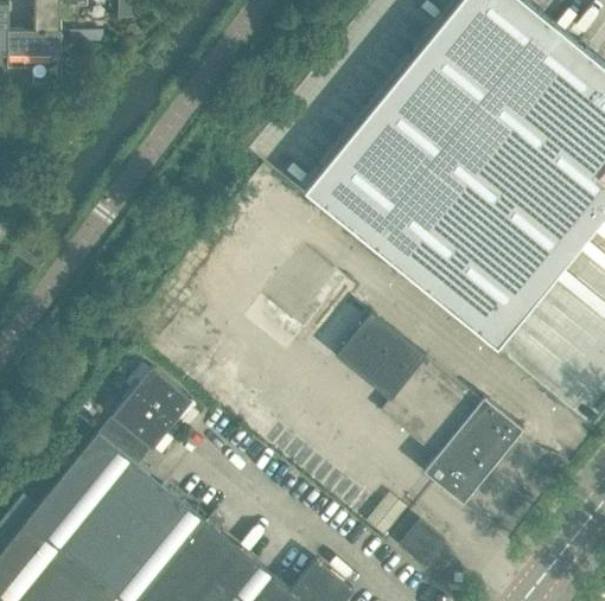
[(88,8),(88,0),(33,0),(34,7),(34,33),(34,34),(62,34),(62,8),(88,8)]
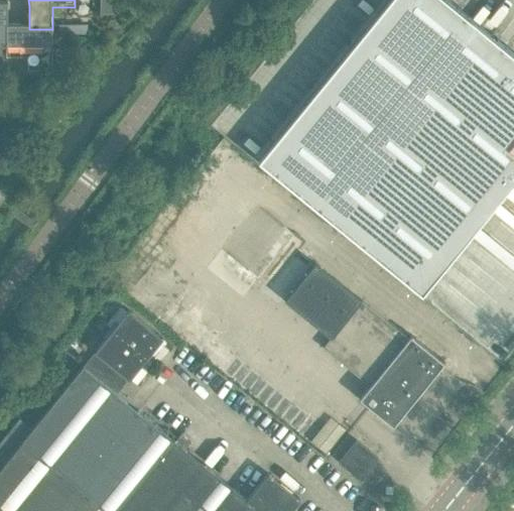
[(513,57),(442,0),(393,0),(259,164),(422,297),(513,184),(513,57)]
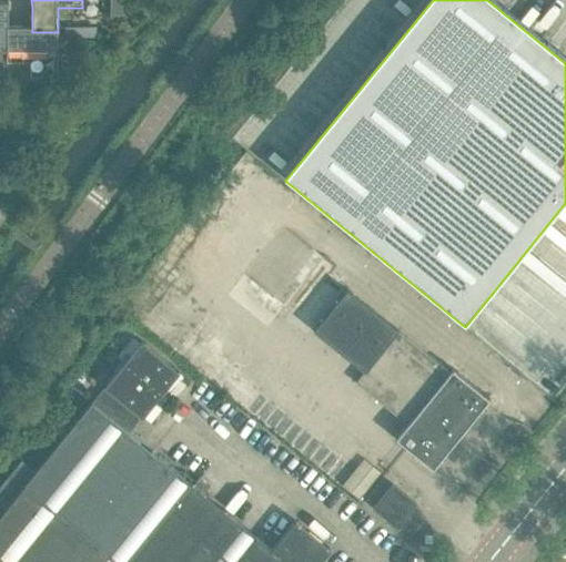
[(9,31),(9,7),(0,6),(0,57),(9,57),(9,31)]
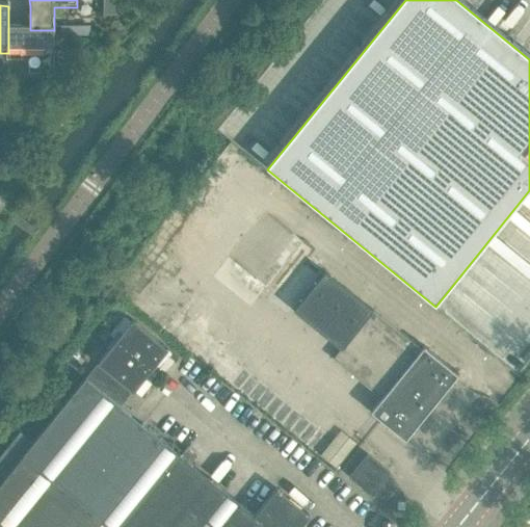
[(54,77),(54,30),(30,30),(30,29),(8,29),(8,53),(30,53),(29,59),(29,77),(54,77)]
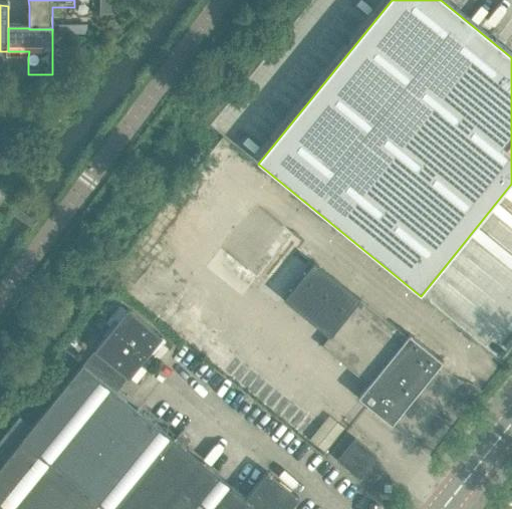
[(241,218),(214,252),(232,267),(259,233),(241,218)]
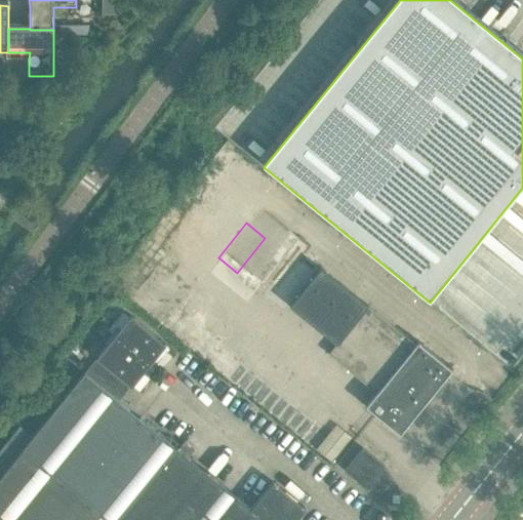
[(265,238),(237,273),(255,287),(283,252),(265,238)]
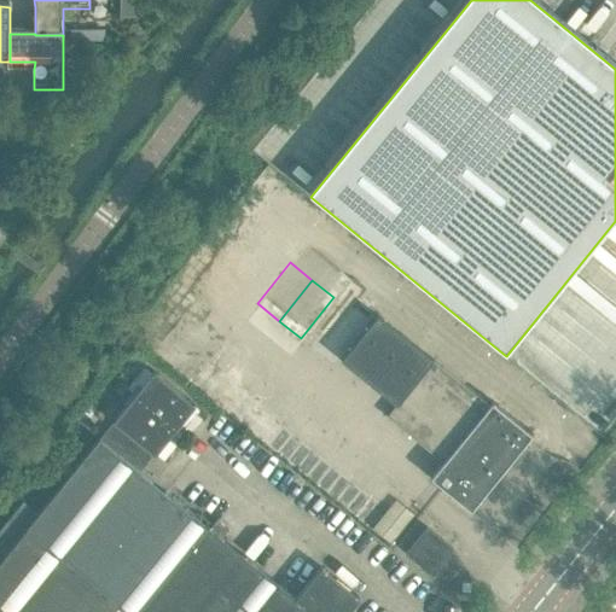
[(236,285),(202,327),(224,344),(257,303),(236,285)]
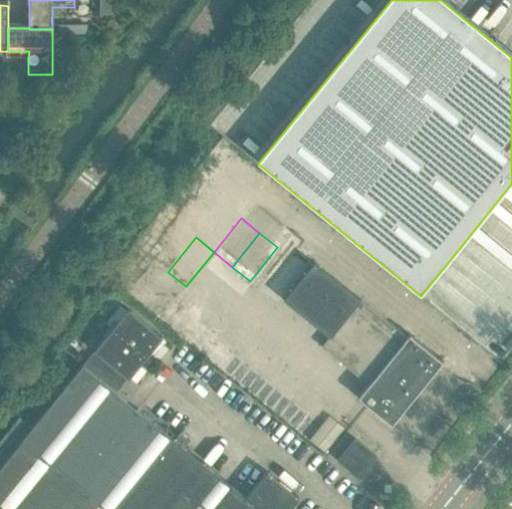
[(277,247),(250,281),(268,296),(295,262),(277,247)]
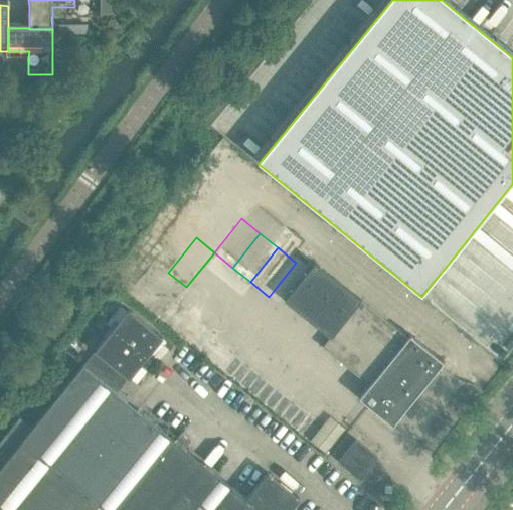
[(214,252),(186,287),(204,302),(232,268),(214,252)]
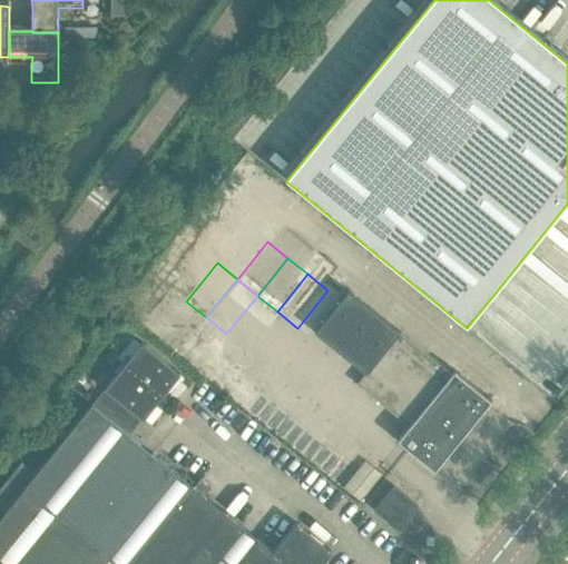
[(327,290),(297,328),(317,345),(348,307),(327,290)]
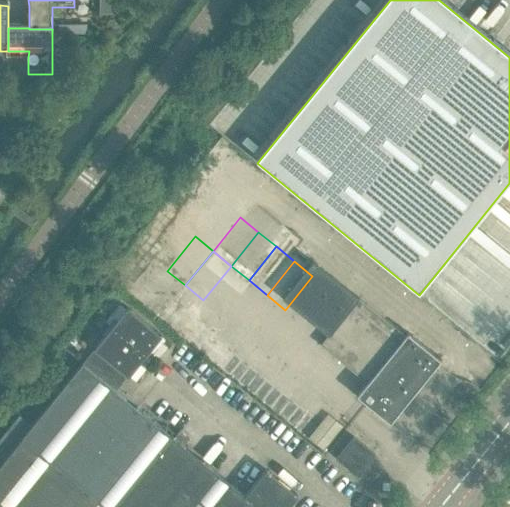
[(231,266),(203,300),(221,314),(249,280),(231,266)]
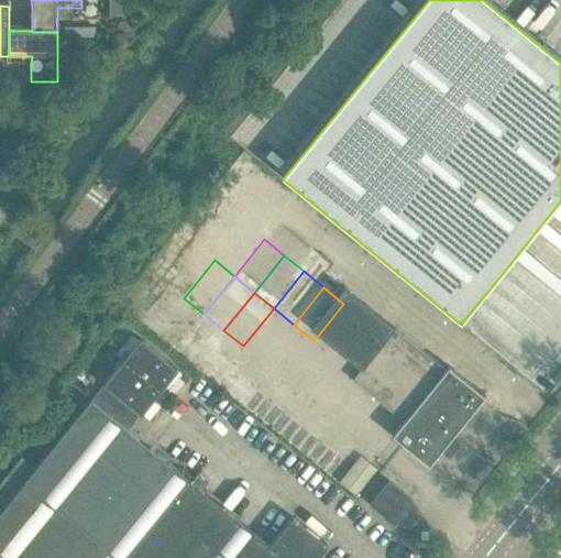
[(343,304),(314,341),(333,357),(363,319),(343,304)]
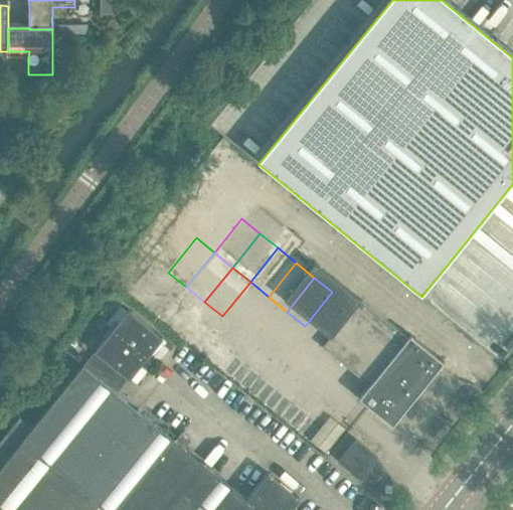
[(250,282),(222,316),(240,331),(269,297),(250,282)]
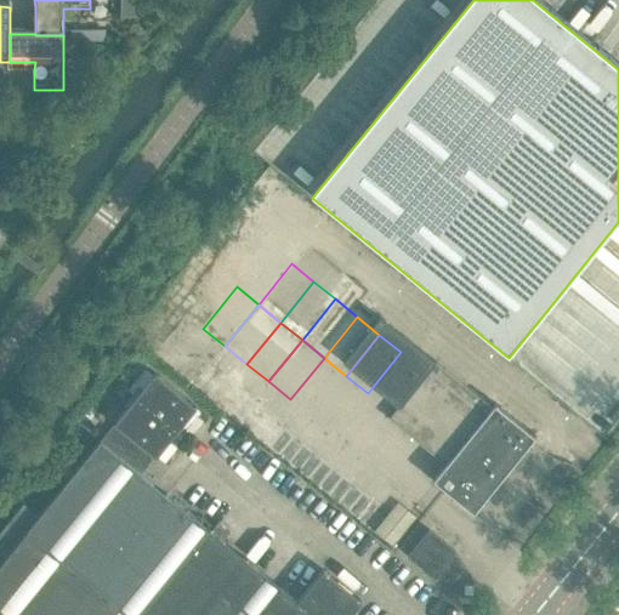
[(401,352),(368,393),(390,411),(422,370),(401,352)]
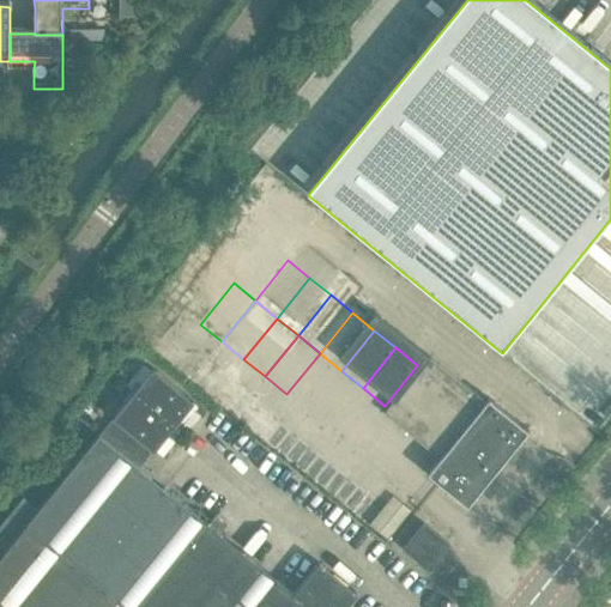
[(417,365),(385,406),(406,424),(413,414),(439,383),(417,365)]
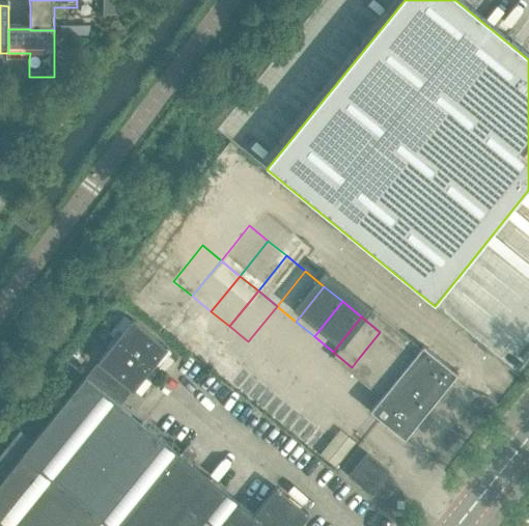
[(151,375),(168,354),(133,325),(115,345),(151,375)]
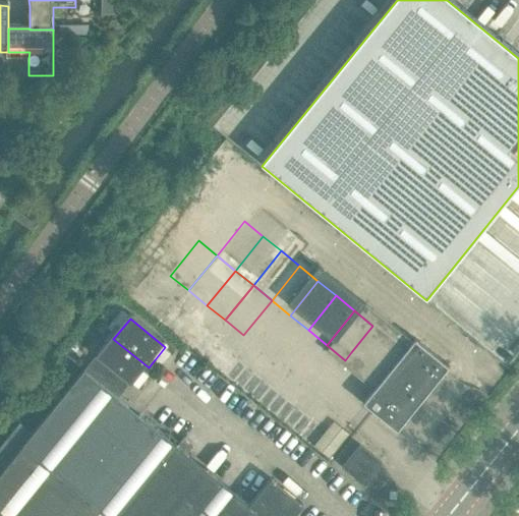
[(372,326),(351,352),(369,367),(391,340),(372,326)]
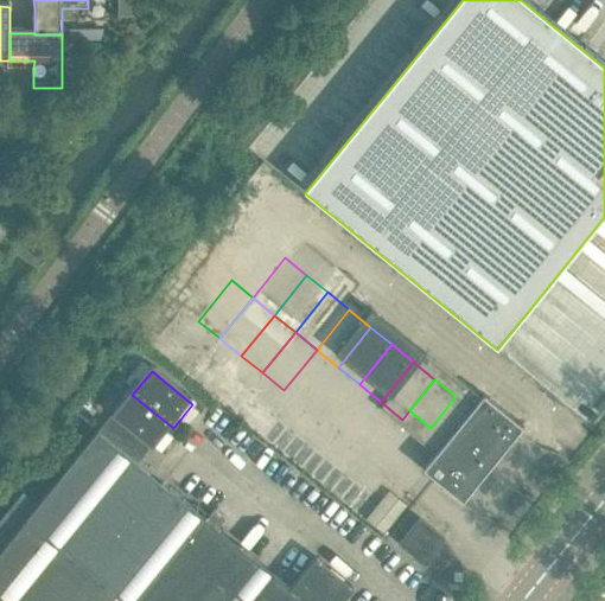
[(152,452),(153,453),(173,428),(132,395),(112,419),(113,420),(100,436),(139,468),(152,452)]
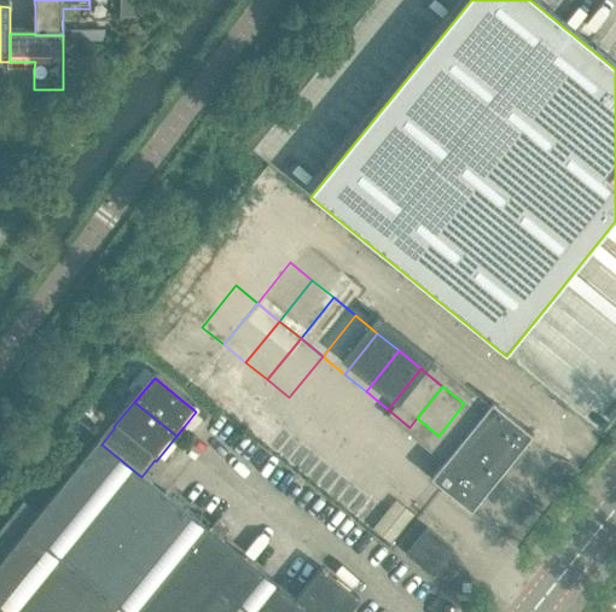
[(464,403),(439,436),(460,453),(486,421),(464,403)]
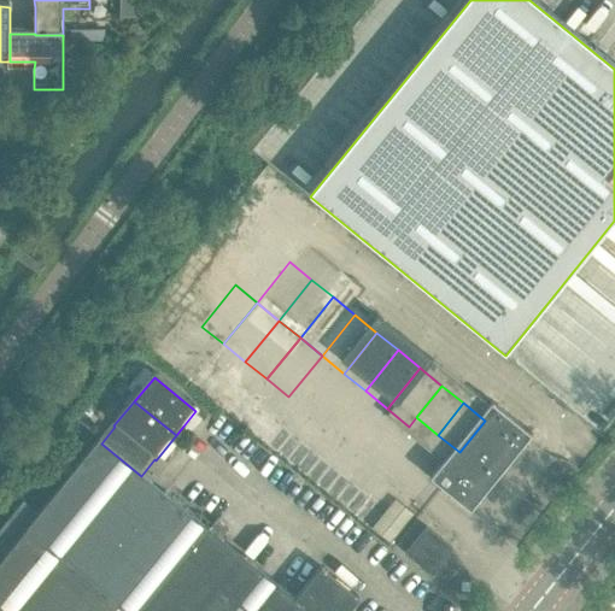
[(387,409),(353,450),(375,468),(390,450),(409,427),(387,409)]
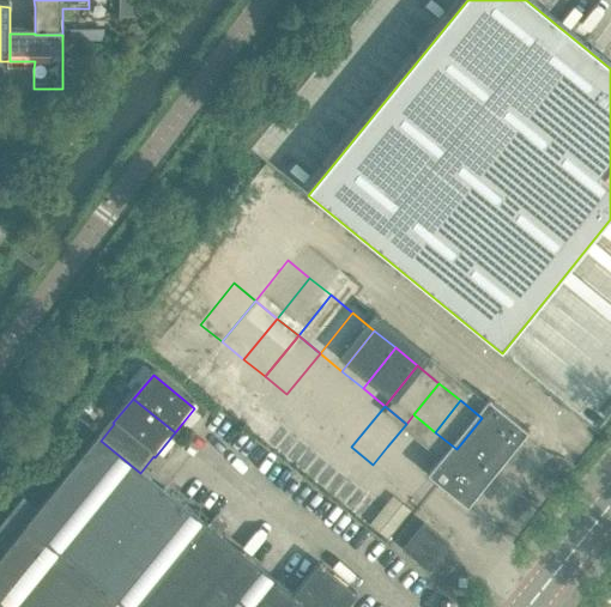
[(406,424),(387,447),(409,463),(435,432),(413,414),(406,424)]
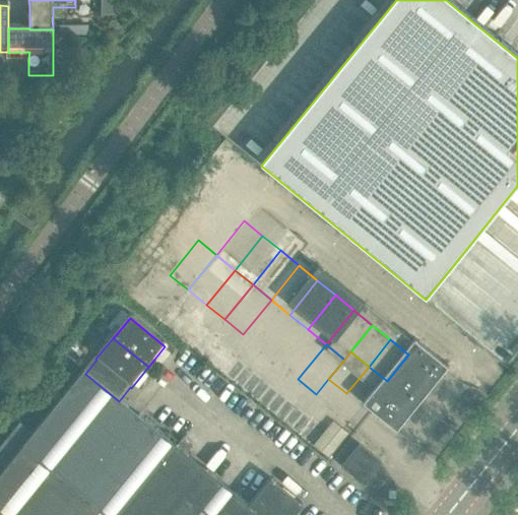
[(408,355),(387,381),(405,396),(427,369),(408,355)]
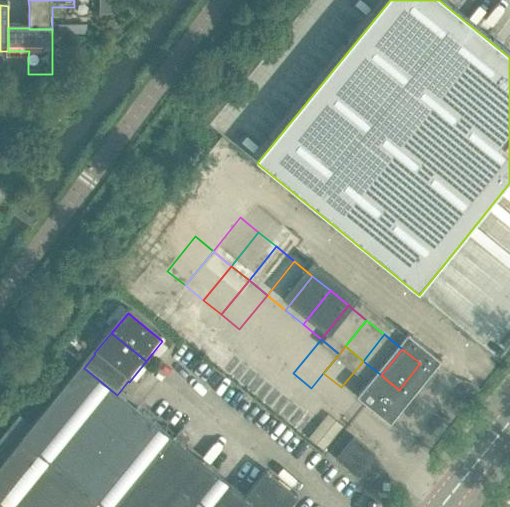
[(363,361),(341,387),(359,402),(381,375),(363,361)]
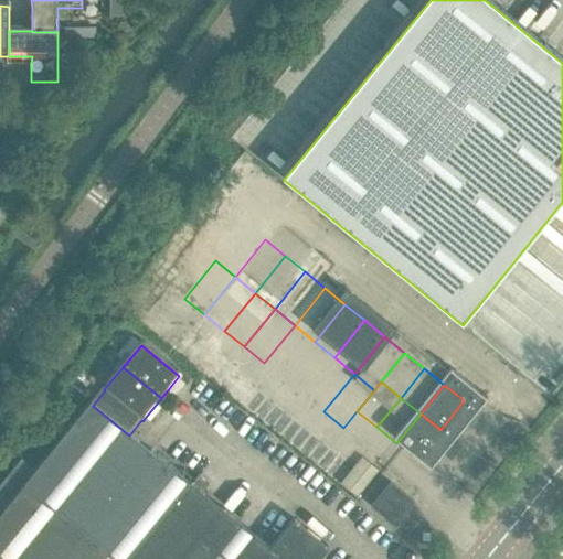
[(464,400),(441,430),(460,447),(484,417),(464,400)]
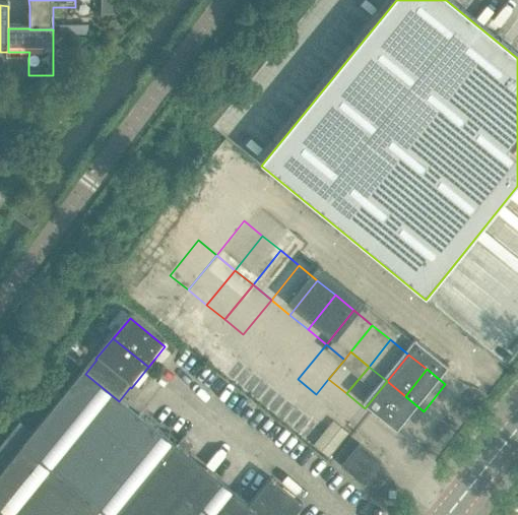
[(297,514),(302,509),(303,510),(304,509),(270,481),(270,483),(270,484),(251,508),(188,458),(193,451),(183,443),(178,450),(119,401),(85,374),(84,374),(0,476),(0,514),(297,514)]
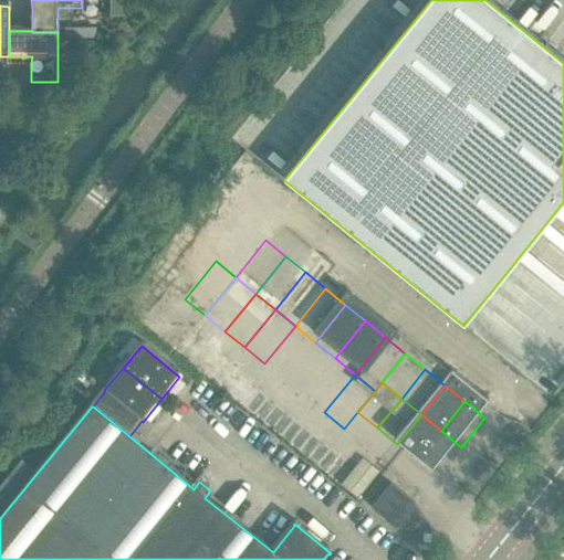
[(421,414),(397,444),(417,460),(441,431),(421,414)]
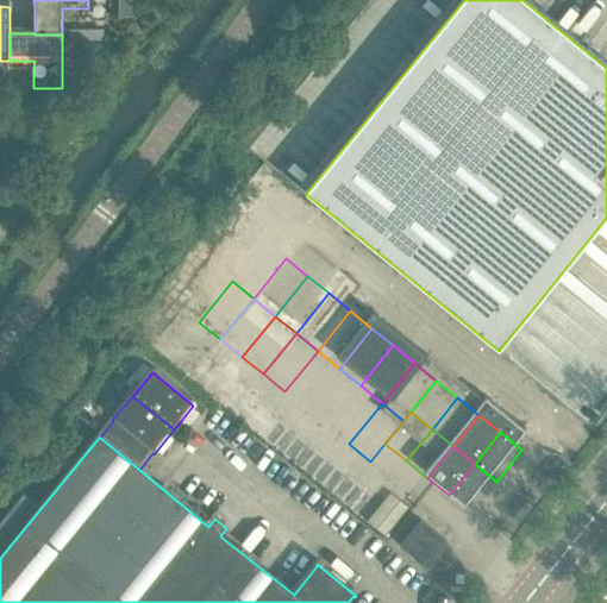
[(475,464),(449,495),(470,513),(496,482),(475,464)]
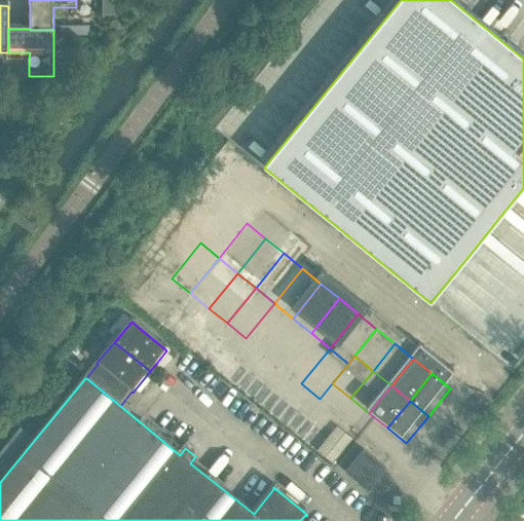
[(364,453),(345,475),(369,494),(386,472),(364,453)]
